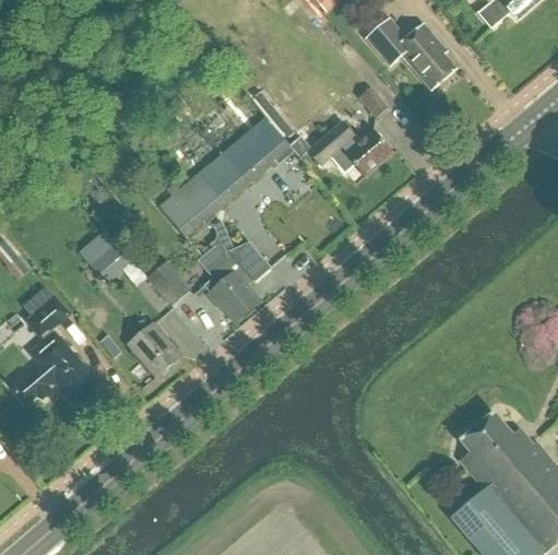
[(292,0),(283,8),(288,14),(297,8),(292,0)]
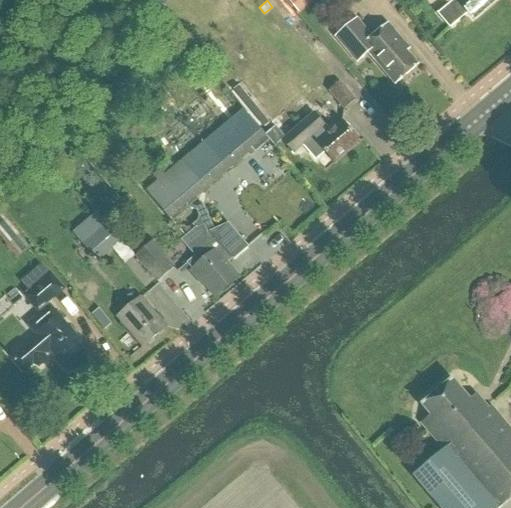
[(289,0),(298,10),(309,0),(289,0)]
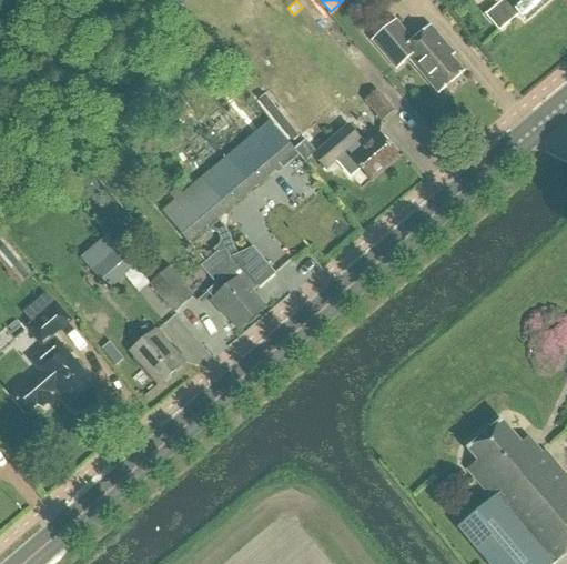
[(497,0),(484,12),(498,29),(518,11),(524,18),(544,0),(497,0)]
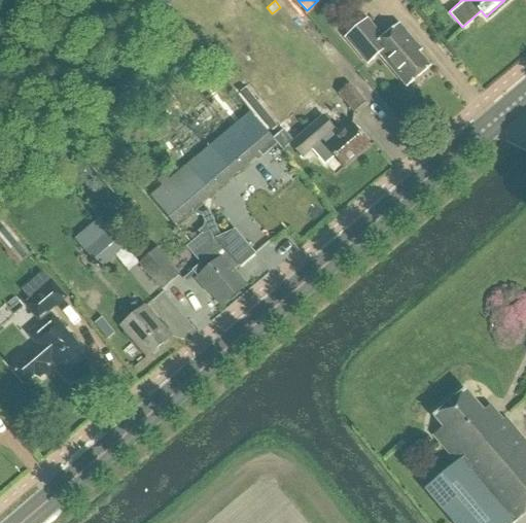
[(378,51),(406,84),(429,64),(410,41),(413,38),(398,22),(382,36),(366,16),(344,35),(366,62),(378,51)]
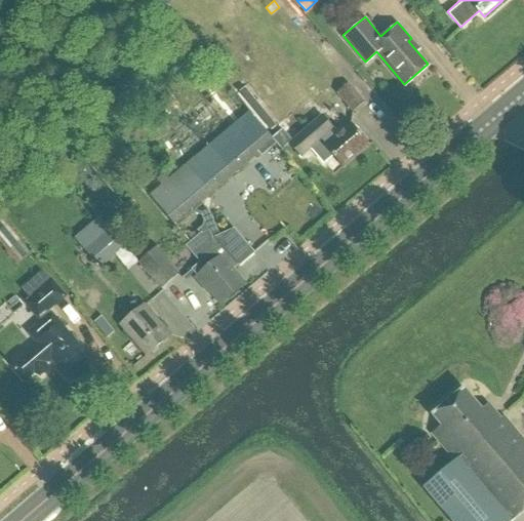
[(348,81),(335,91),(351,111),(364,99),(348,81)]
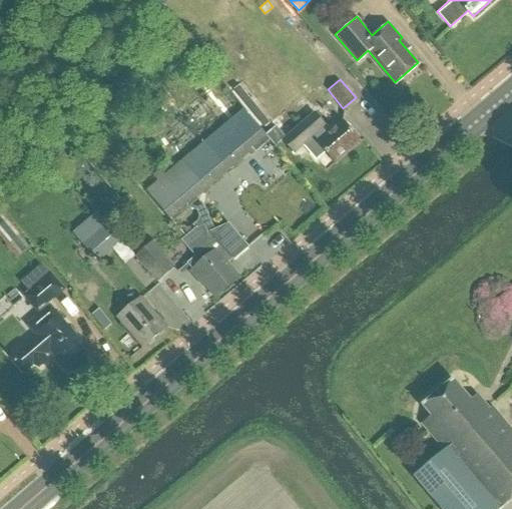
[(203,283),(214,295),(237,275),(227,263),(248,244),(227,220),(226,221),(213,227),(202,203),(195,194),(267,134),(243,106),(164,173),(159,168),(152,173),(157,179),(146,188),(198,250),(185,262),(191,268),(189,270),(201,284),(203,283)]
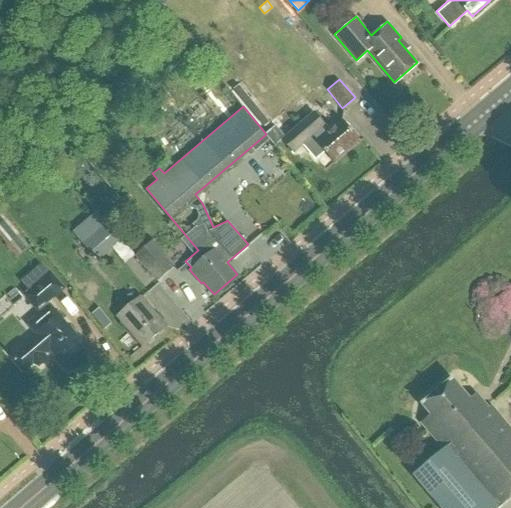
[(280,137),(293,152),(309,137),(315,143),(316,142),(333,161),(359,138),(342,118),(329,129),(312,110),(280,137)]
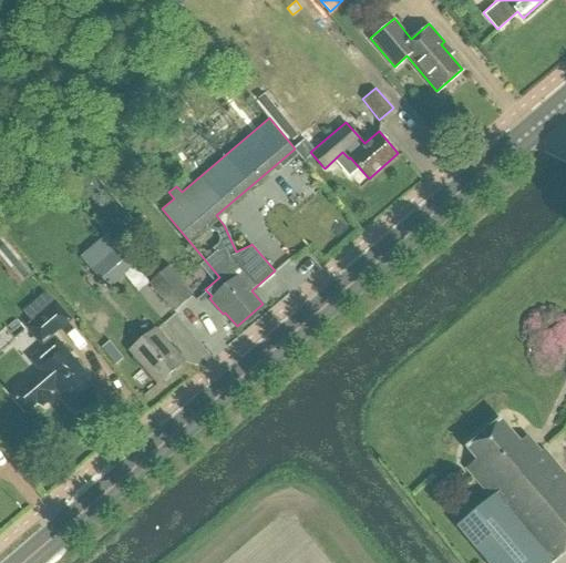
[(168,264),(148,282),(172,309),(193,293),(168,264)]
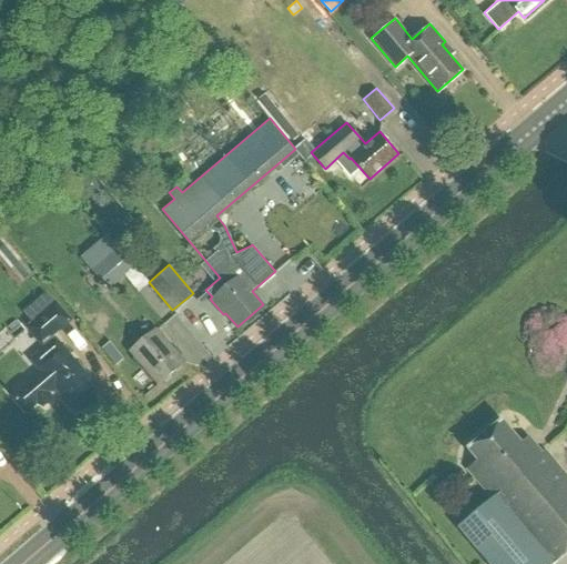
[(30,319),(22,324),(39,345),(71,320),(54,299),(52,301),(43,290),(21,308),(30,319)]
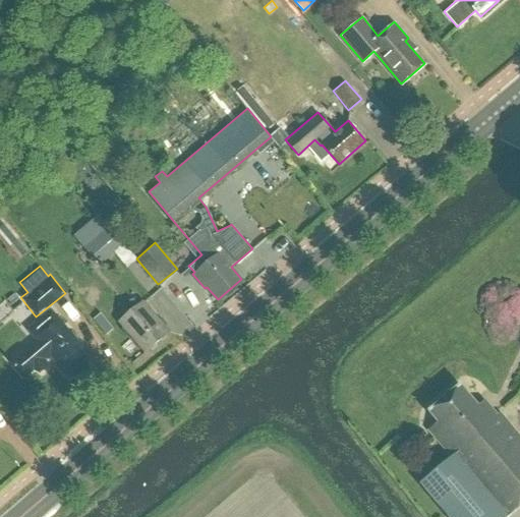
[(119,321),(145,350),(168,330),(142,300),(133,308),(128,302),(123,306),(128,312),(119,321)]
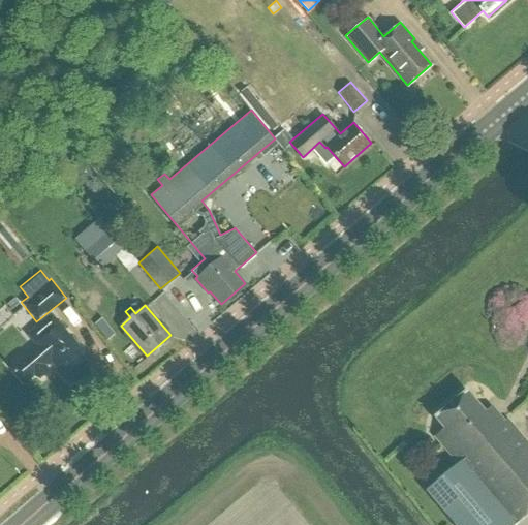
[(11,367),(24,381),(34,373),(39,376),(47,370),(45,364),(51,359),(64,374),(87,356),(60,323),(37,343),(38,344),(11,367)]
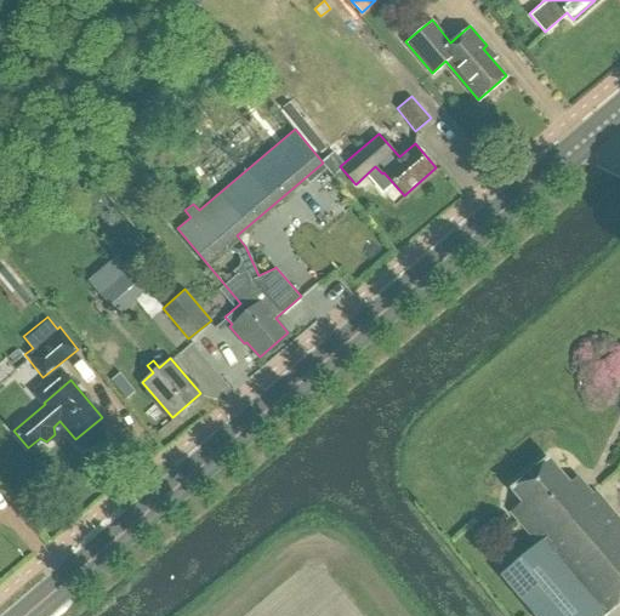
[(500,574),(535,615),(601,615),(619,600),(619,519),(595,489),(591,492),(576,474),(568,482),(547,457),(511,488),(521,501),(510,511),(538,543),(500,574)]
